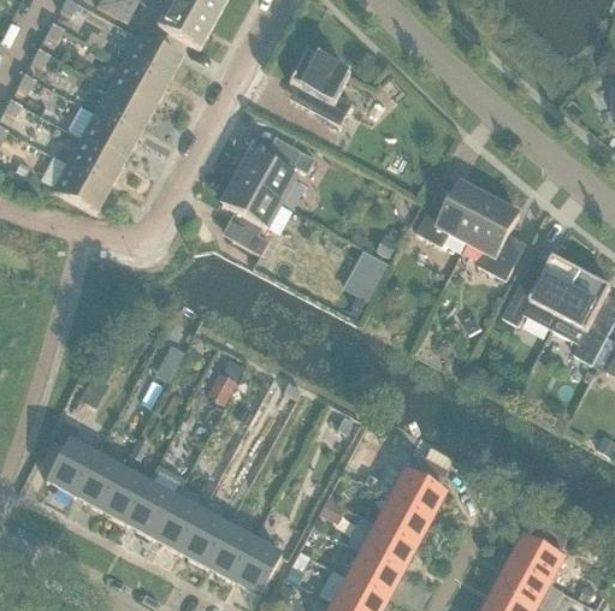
[(71,17),(78,5),(69,0),(66,0),(60,11),(71,17)]
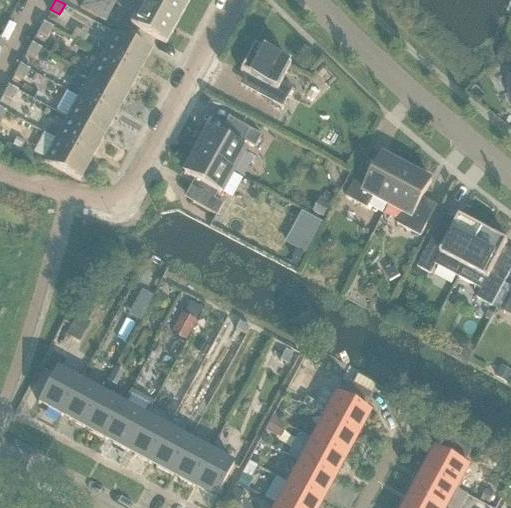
[(105,19),(116,0),(84,0),(80,5),(105,19)]
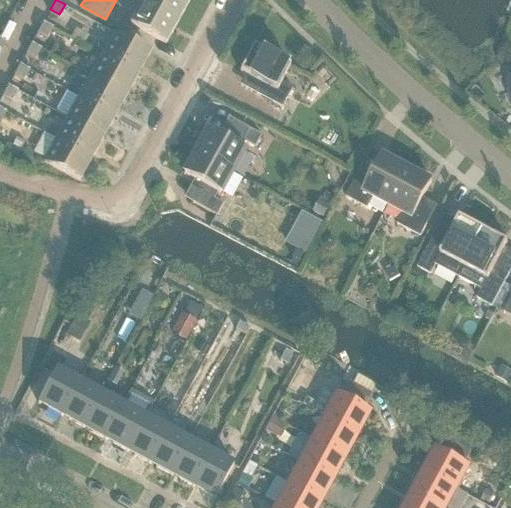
[(142,0),(131,21),(166,41),(188,0),(142,0)]
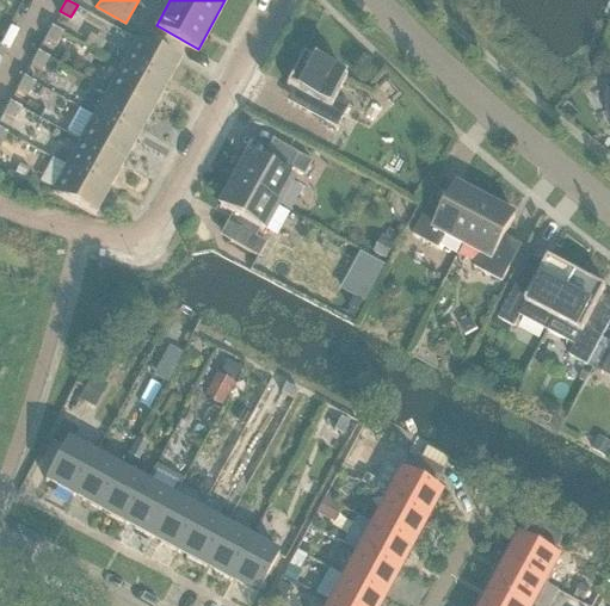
[(56,43),(63,30),(53,24),(45,36),(56,43)]
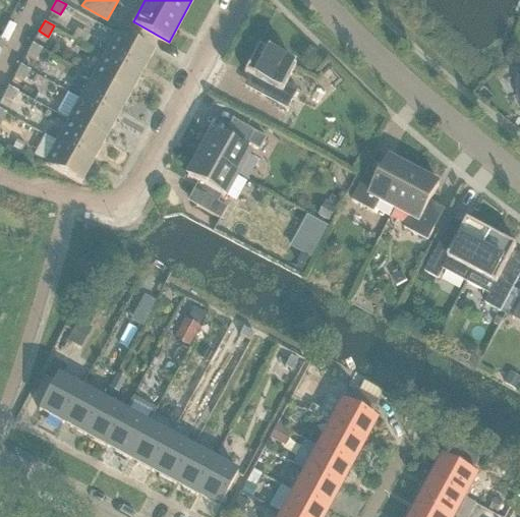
[(104,54),(140,73),(153,52),(116,32),(104,54)]
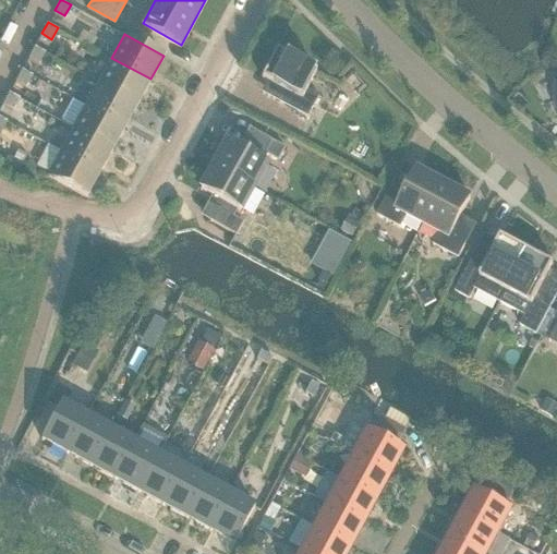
[(39,61),(45,50),(35,45),(28,56),(39,61)]
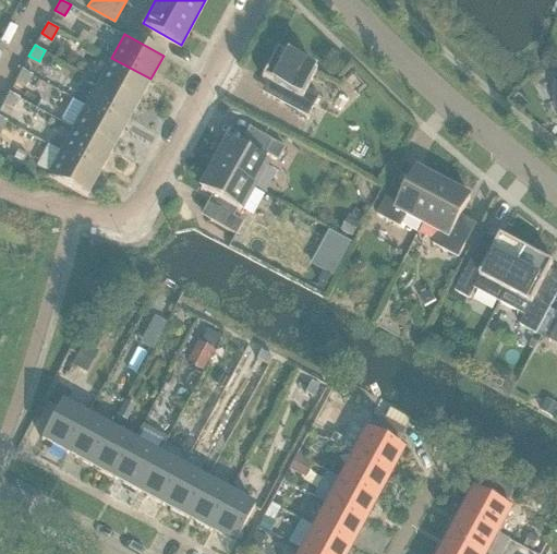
[(276,48),(262,75),(285,87),(278,98),(307,113),(319,92),(307,86),(316,69),(311,65),(313,61),(291,50),(289,55),(276,48)]
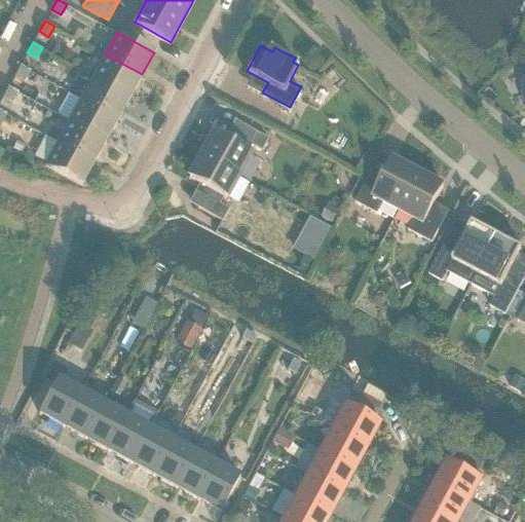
[(129,96),(142,74),(105,54),(94,76),(129,96)]
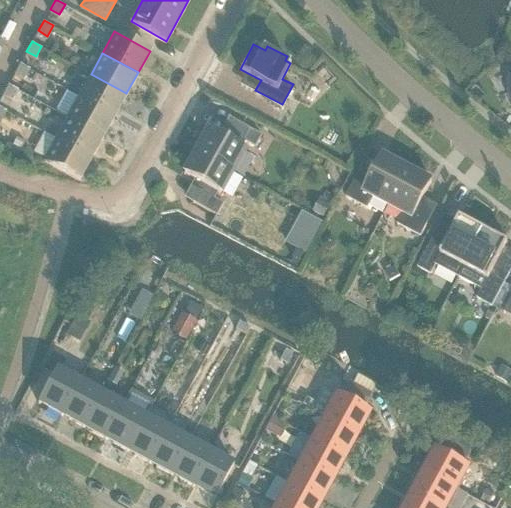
[(24,78),(30,67),(20,62),(15,72),(24,78)]
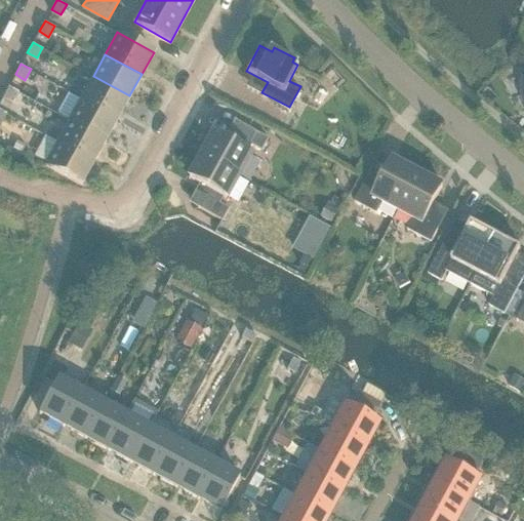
[(117,117),(129,95),(93,76),(81,97),(117,117)]
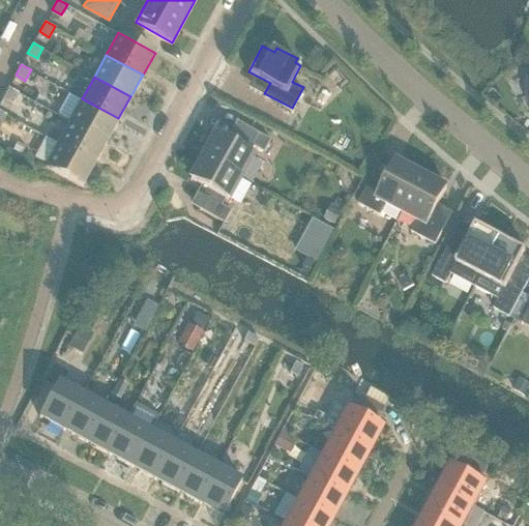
[(12,101),(19,91),(9,86),(3,96),(12,101)]
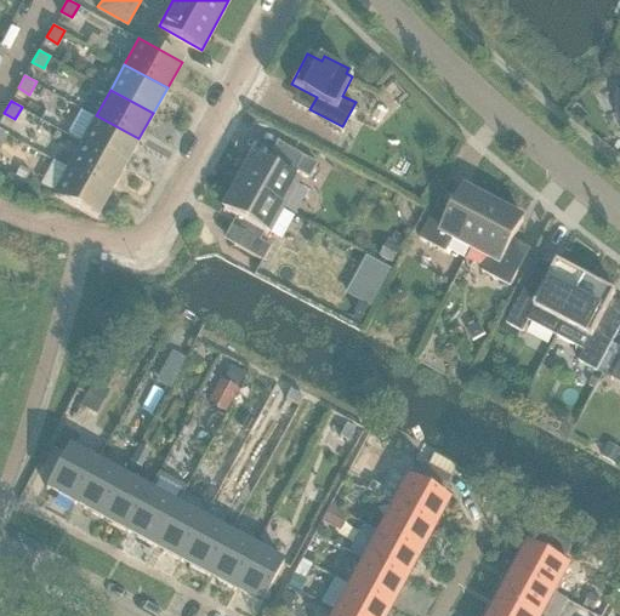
[(125,164),(138,138),(96,115),(81,141),(125,164)]
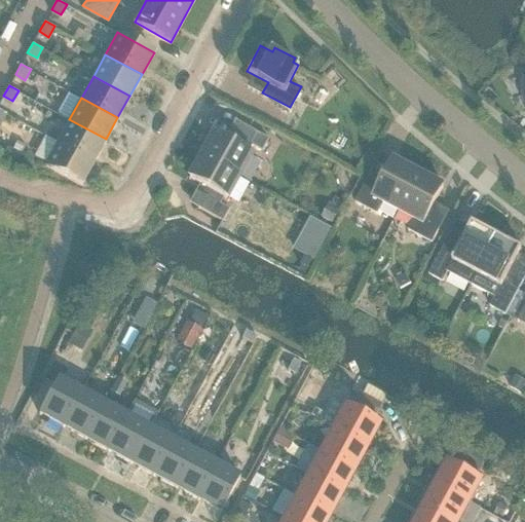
[(201,153),(238,174),(252,151),(249,149),(252,143),(262,148),(268,136),(235,117),(225,137),(214,131),(201,153)]
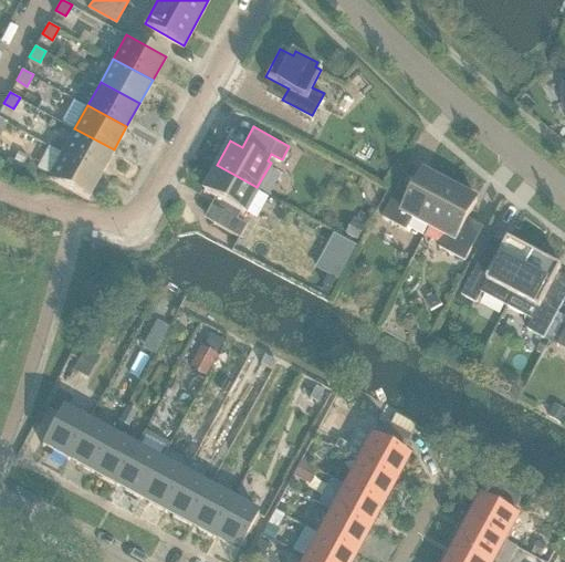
[(101,173),(114,149),(74,128),(62,152),(101,173)]
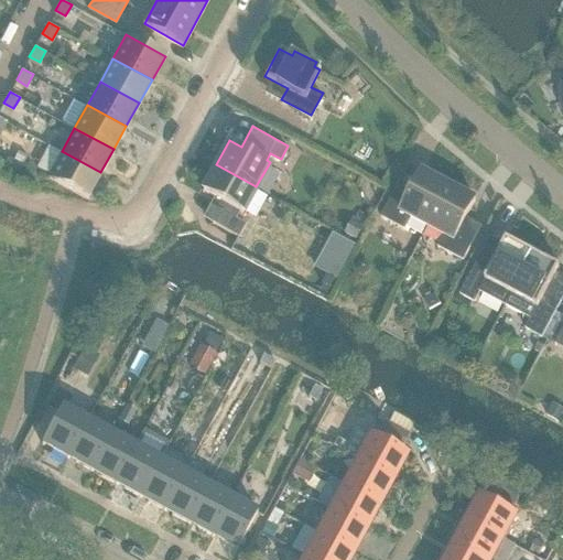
[(87,196),(100,172),(62,151),(49,174),(87,196)]
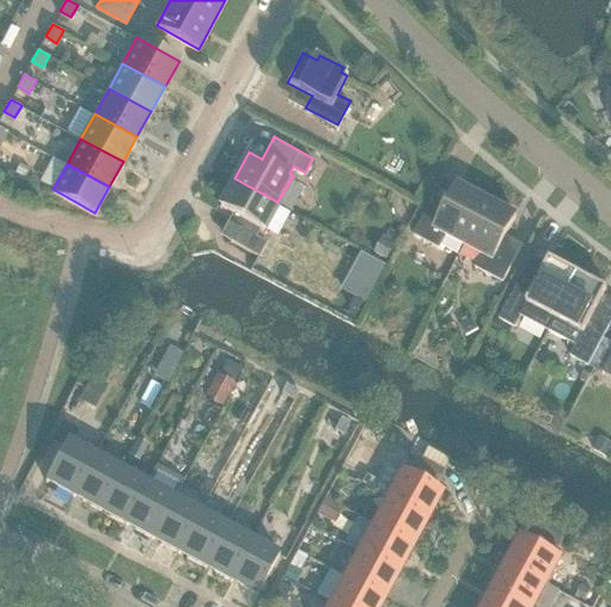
[(13,169),(8,166),(1,181),(17,189),(24,175),(16,170),(13,169)]
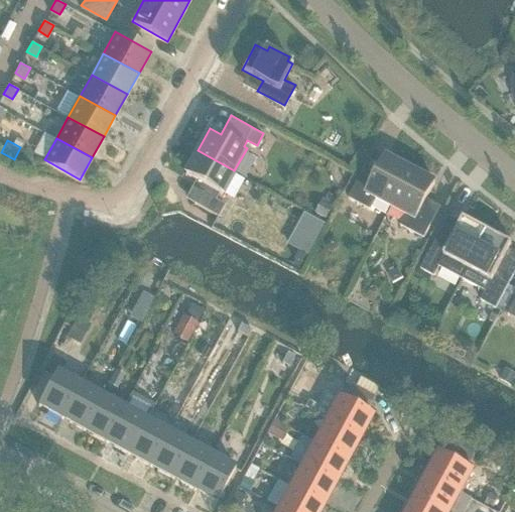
[(222,193),(234,170),(198,150),(185,172),(197,177),(185,197),(219,215),(225,203),(216,197),(220,190),(222,193)]
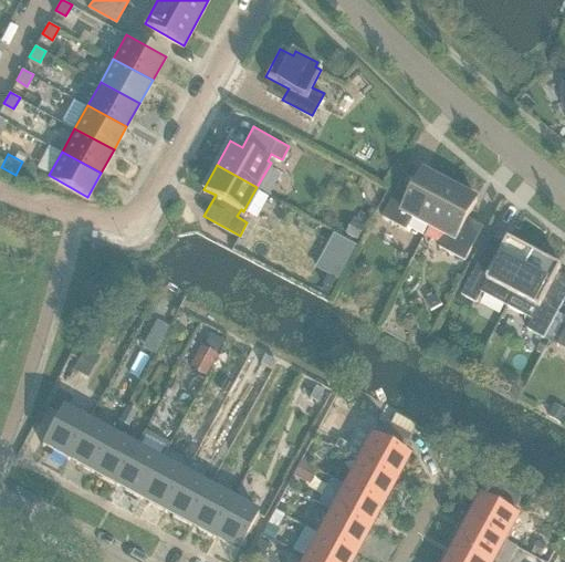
[(430,224),(451,183),(425,169),(412,193),(399,185),(384,215),(407,227),(414,216),(430,224)]
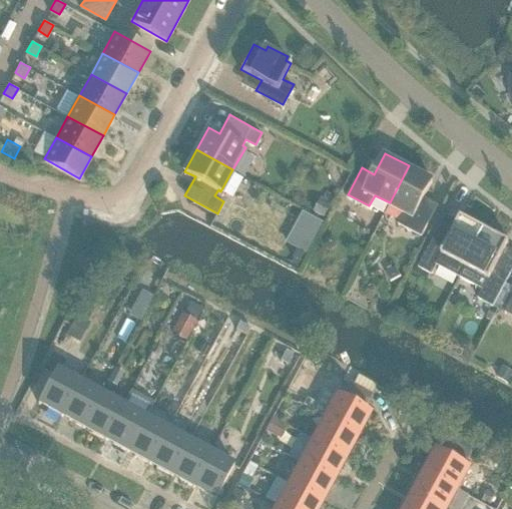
[(409,165),(390,202),(404,210),(399,221),(422,233),(436,207),(422,199),(433,178),(409,165)]
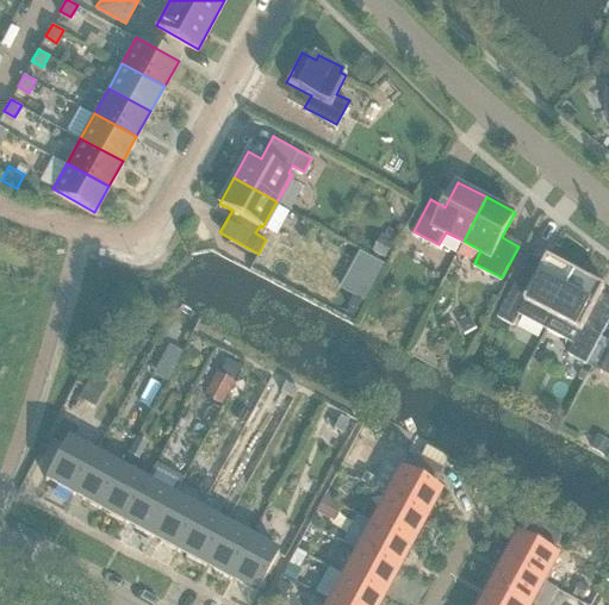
[(391,236),(386,234),(381,231),(372,249),(385,255),(391,244),(395,237),(391,236)]
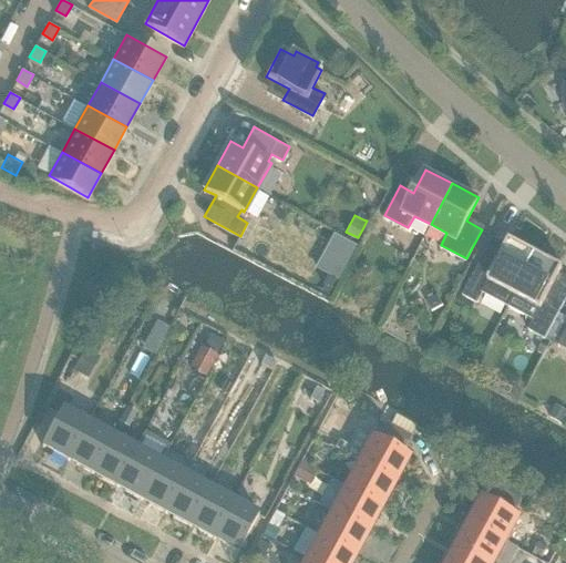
[(333,231),(316,266),(339,278),(357,244),(333,231)]
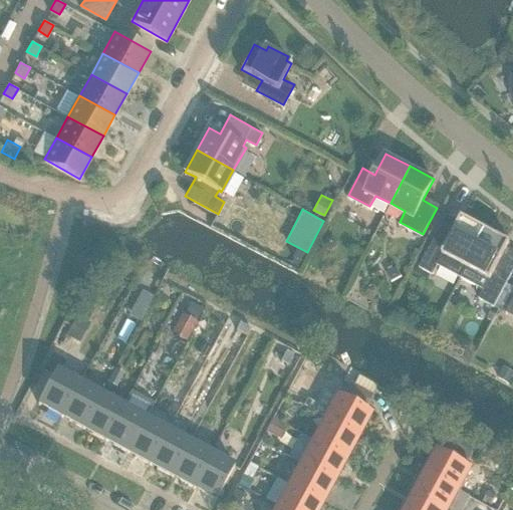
[(439,230),(420,265),(434,272),(438,263),(461,275),(486,228),(462,215),(451,236),(439,230)]
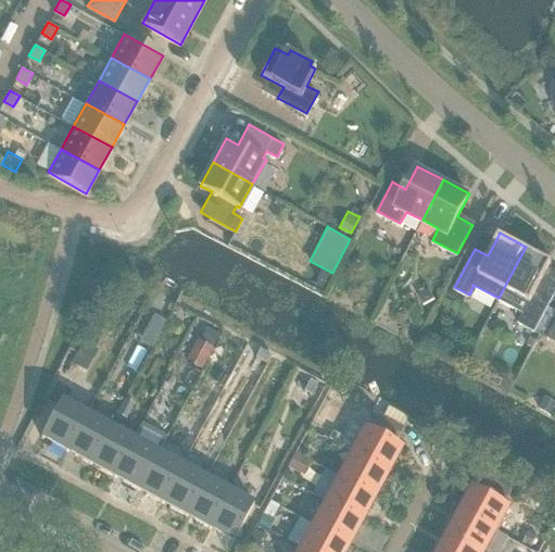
[(526,247),(499,298),(524,311),(519,321),(535,329),(554,293),(554,290),(540,283),(552,260),(526,247)]
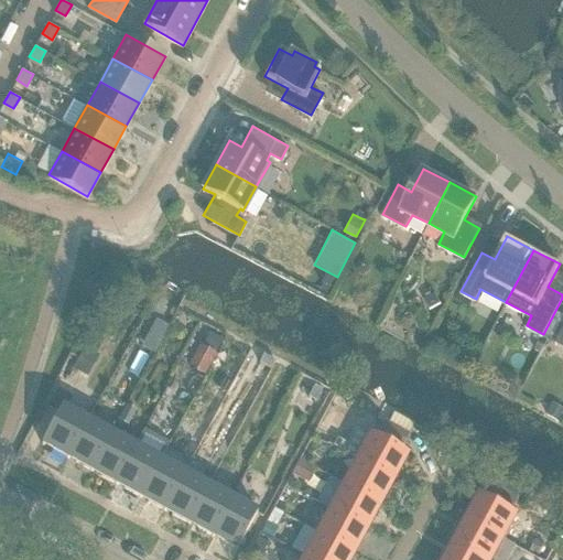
[(363,272),(368,270),(371,265),(369,259),(363,256),(357,258),(354,264),(356,269),(363,272)]
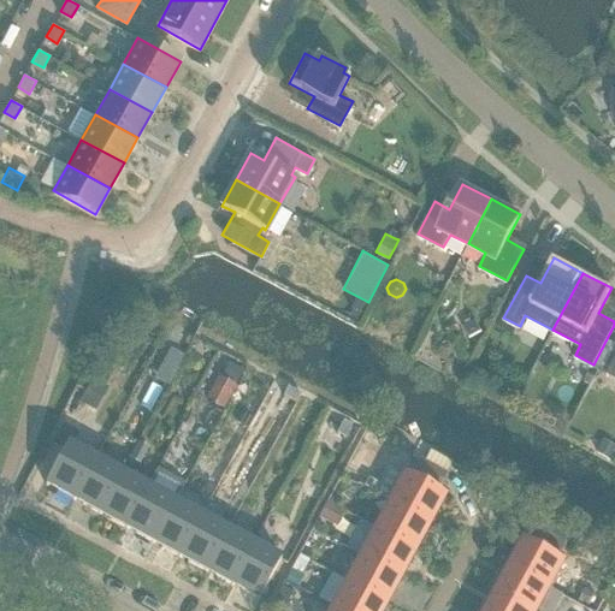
[(177,322),(173,321),(169,319),(161,333),(176,339),(183,326),(177,322)]
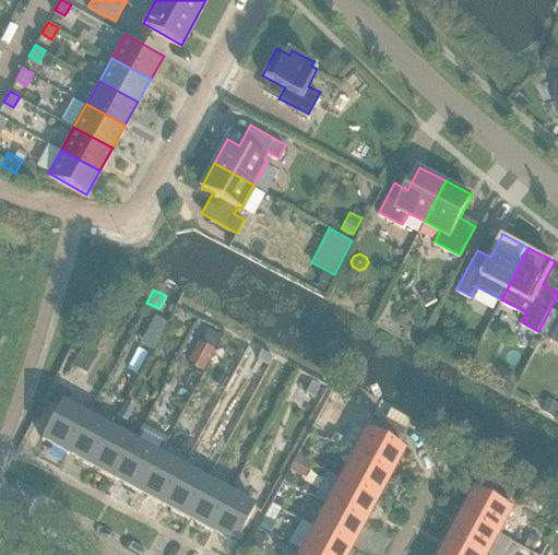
[(420,302),(415,292),(408,295),(420,315),(426,311),(420,302)]
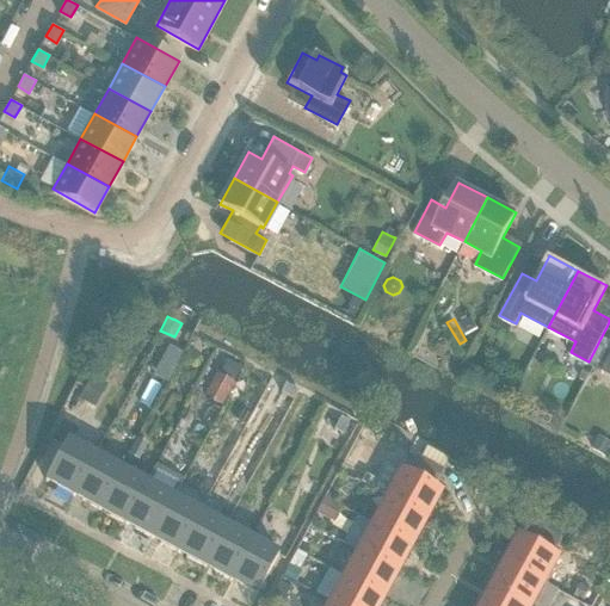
[(235,362),(227,357),(220,369),(234,377),(241,364),(235,362)]
